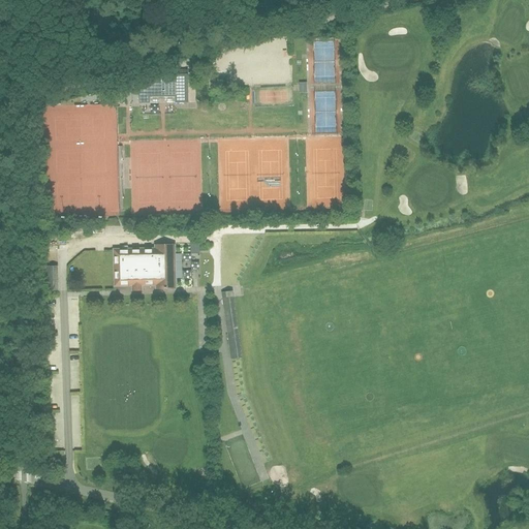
[(189,102),(188,74),(139,75),(139,103),(151,103),(151,97),(175,96),(175,102),(189,102)]
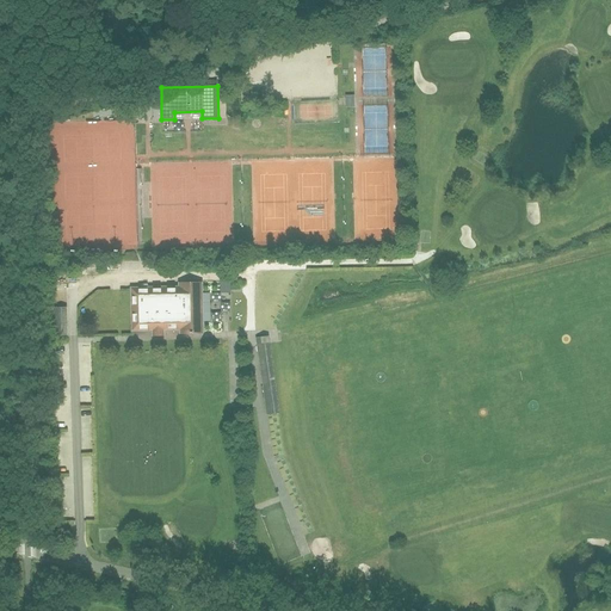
[(121,121),(144,119),(143,107),(119,109),(121,121)]
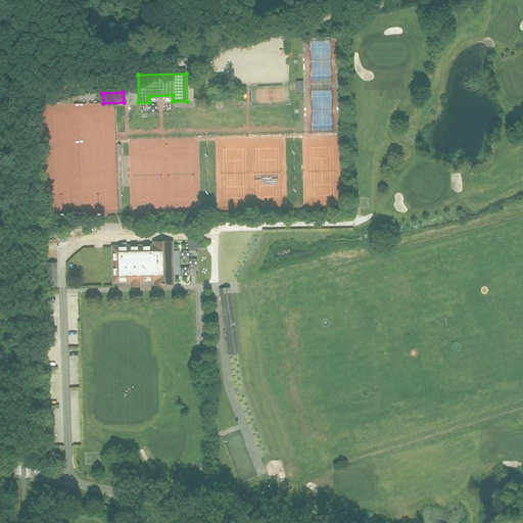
[(173,285),(172,242),(154,242),(154,246),(113,247),(113,282),(131,282),(131,285),(139,285),(139,282),(155,281),(155,285),(173,285)]
